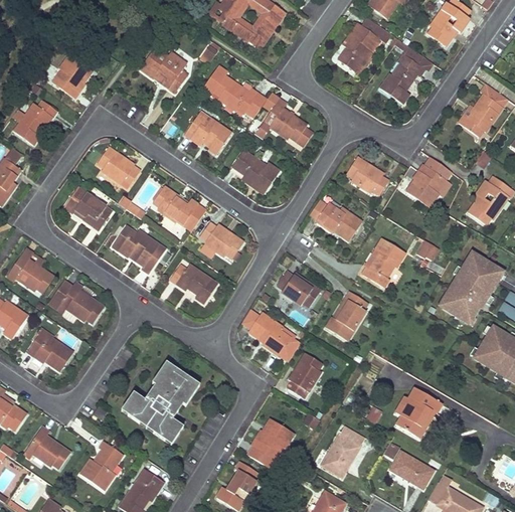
[(222,0),(220,3),(228,9),(220,21),(254,44),(269,24),(274,27),(285,11),(268,0),(222,0)]
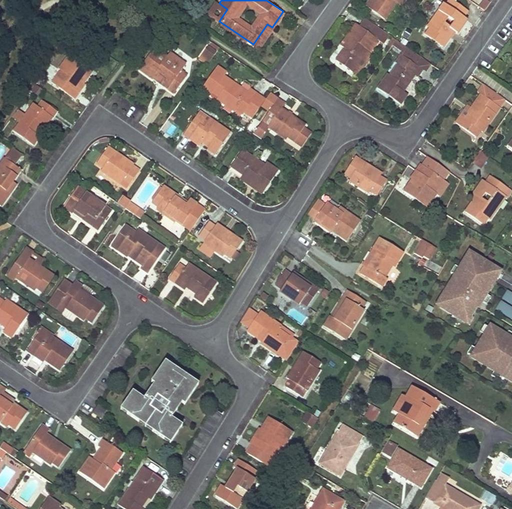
[(400,3),(402,0),(368,0),(366,3),(384,17),(396,0),(400,3)]
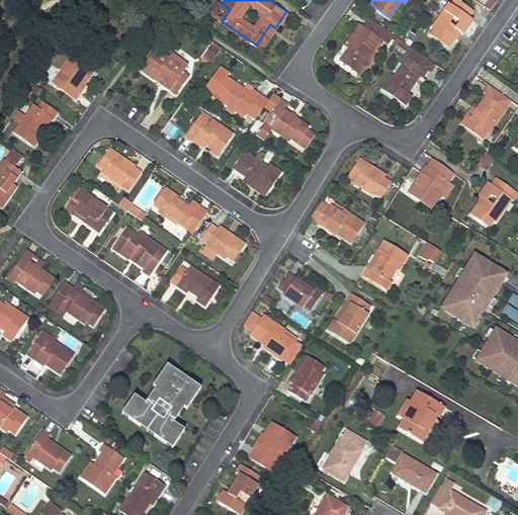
[(453,0),(451,3),(448,1),(433,25),(434,26),(430,33),(448,46),(459,29),(461,31),(471,16),(468,14),(472,8),(460,0),(453,0)]
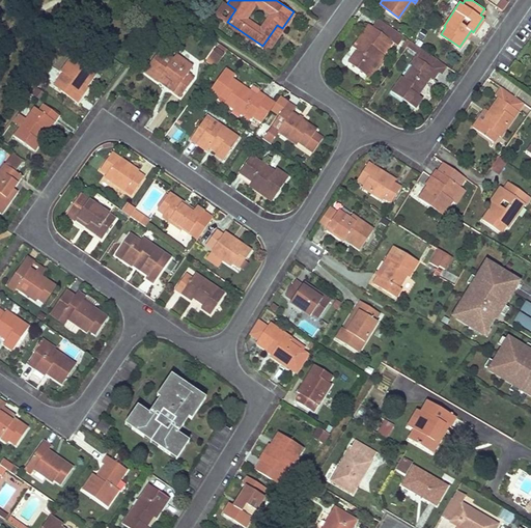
[(499,0),(496,5),(502,9),(508,0),(499,0)]
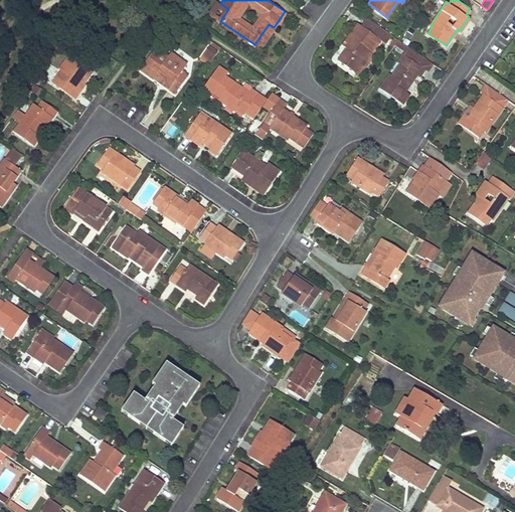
[(208,13),(220,21),(228,9),(220,3),(216,1),(208,13)]
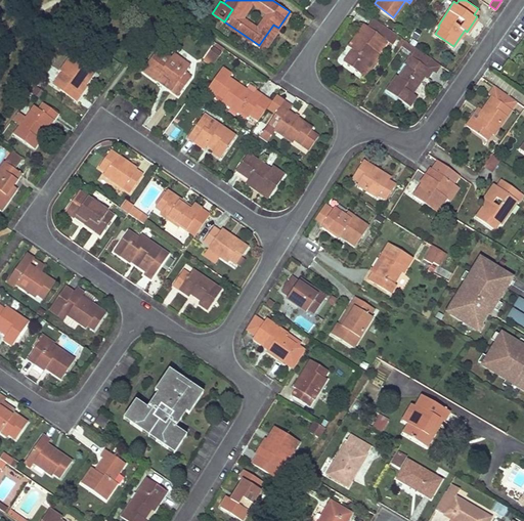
[(376,31),(382,23),(374,17),(367,26),(376,31)]
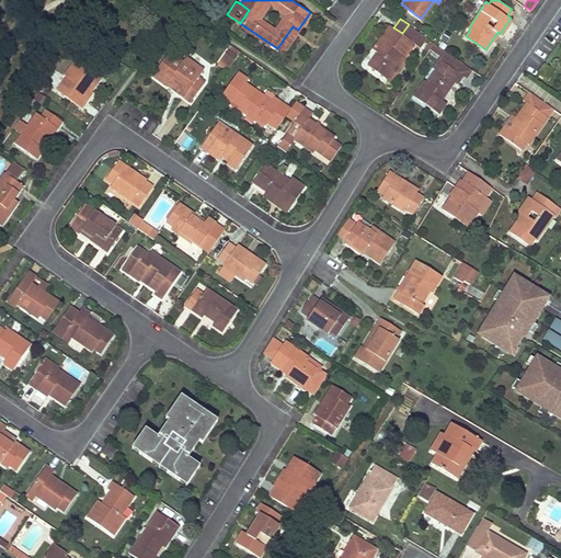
[(420,47),(426,37),(409,24),(402,33),(393,27),(390,24),(373,48),(377,52),(368,64),(386,77),(402,53),(405,55),(413,43),(420,47)]
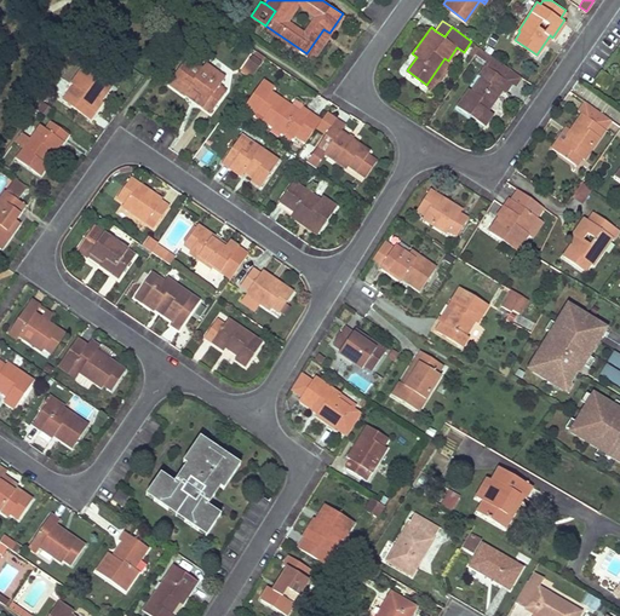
[(313,58),(329,33),(323,29),(306,53),(313,58)]
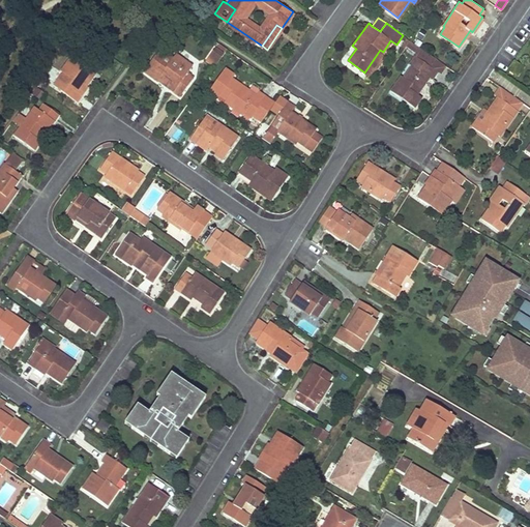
[(83,36),(75,30),(70,35),(80,41),(83,36)]
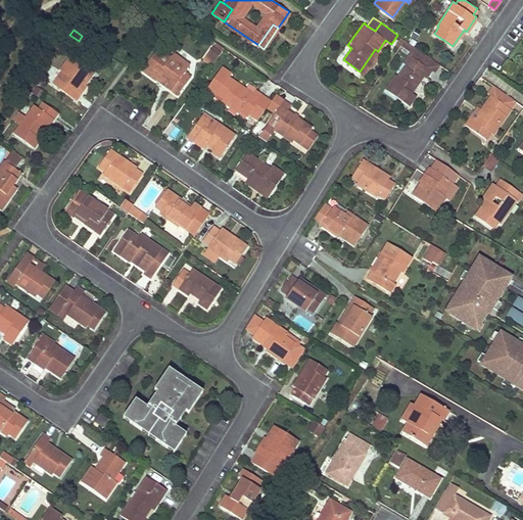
[(217,57),(222,48),(214,43),(207,52),(217,57)]
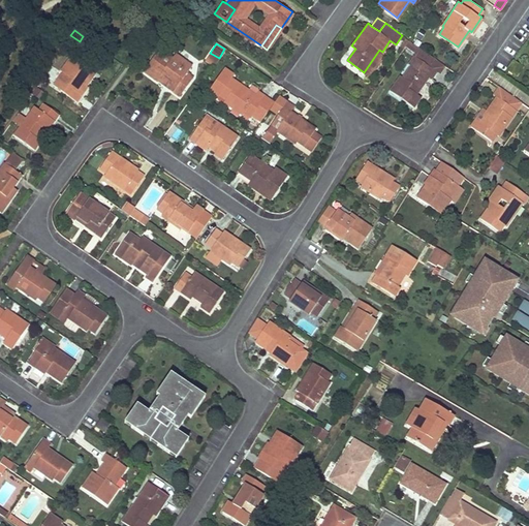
[(432,66),(437,59),(418,47),(409,63),(411,64),(402,76),(401,74),(390,90),(413,105),(421,94),(417,92),(429,74),(431,76),(436,69),(432,66)]
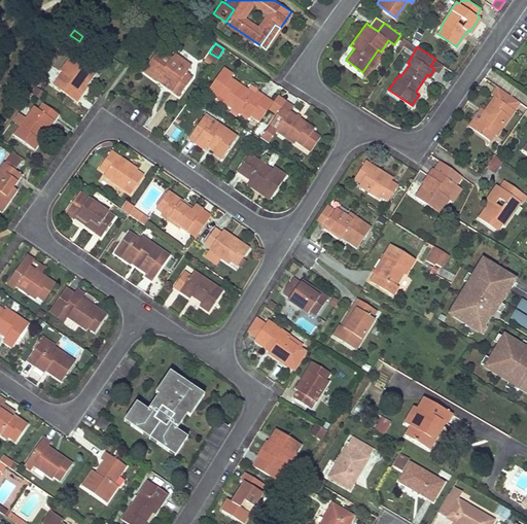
[(172,57),(159,47),(143,69),(156,79),(159,76),(174,88),(172,90),(178,94),(191,75),(185,71),(190,64),(174,53),(172,57)]
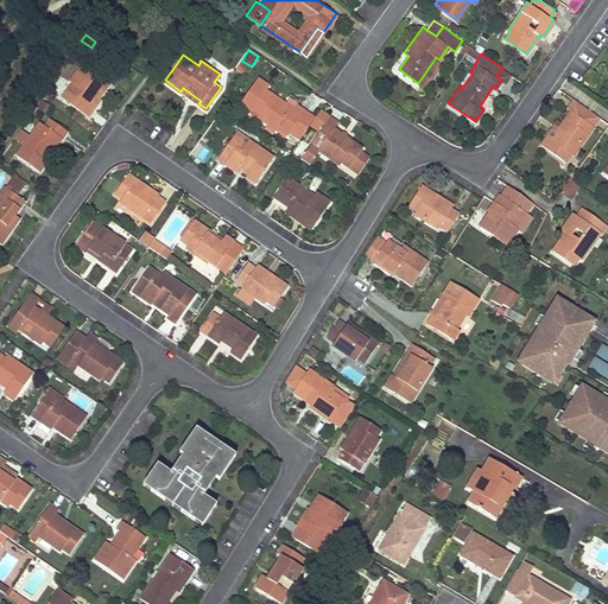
[(209,55),(206,61),(217,70),(222,64),(209,55)]
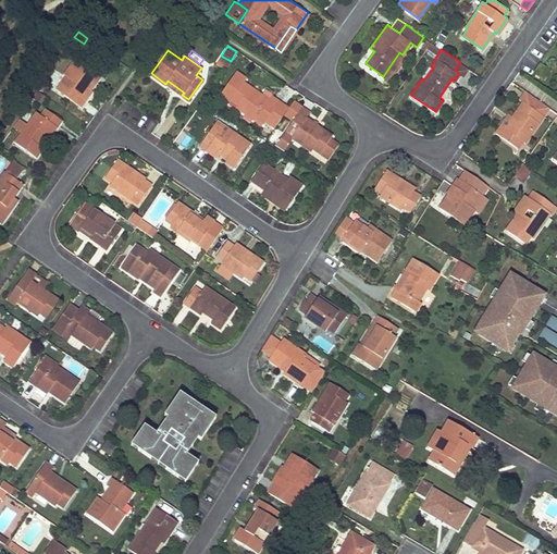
[(399,52),(383,76),(388,79),(406,57),(403,54),(399,52)]
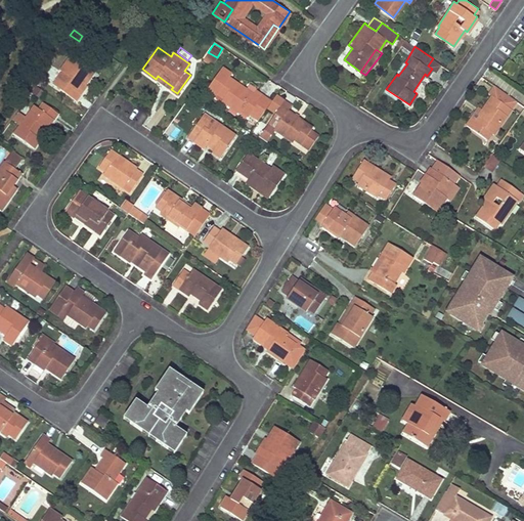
[(62,71),(54,83),(76,98),(87,84),(84,83),(92,73),(70,55),(59,69),(62,71)]
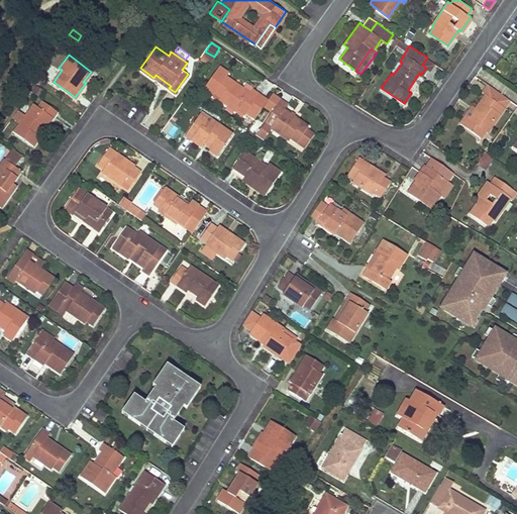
[(109,58),(101,71),(108,76),(117,63),(109,58)]
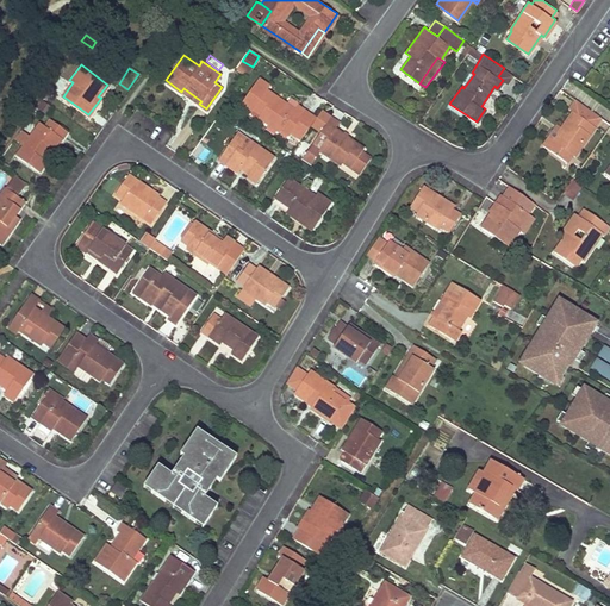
[(504,81),(510,72),(504,68),(498,76),(503,80),(504,81)]
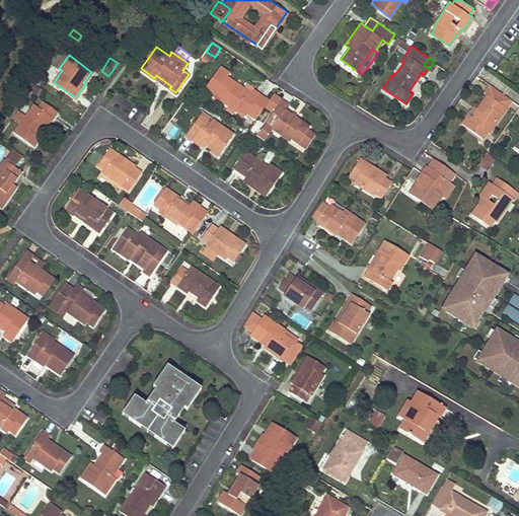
[(499,65),(507,71),(512,64),(504,58),(499,65)]
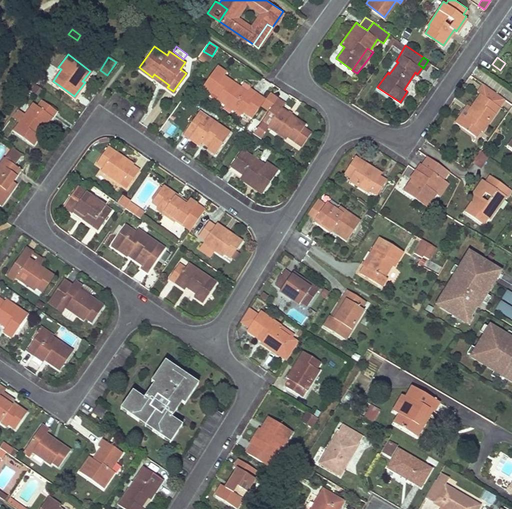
[(236,107),(250,117),(257,108),(248,102),(255,92),(249,87),(247,90),(223,74),(225,70),(217,65),(202,86),(210,93),(211,90),(218,95),(217,97),(235,110),(236,107)]
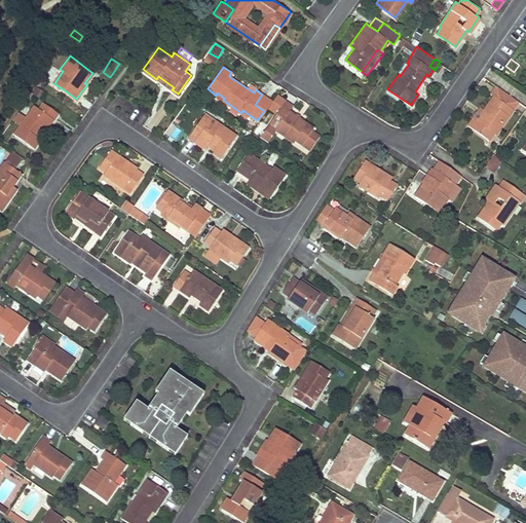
[(493,95),(499,86),(495,83),(489,92),(493,95)]
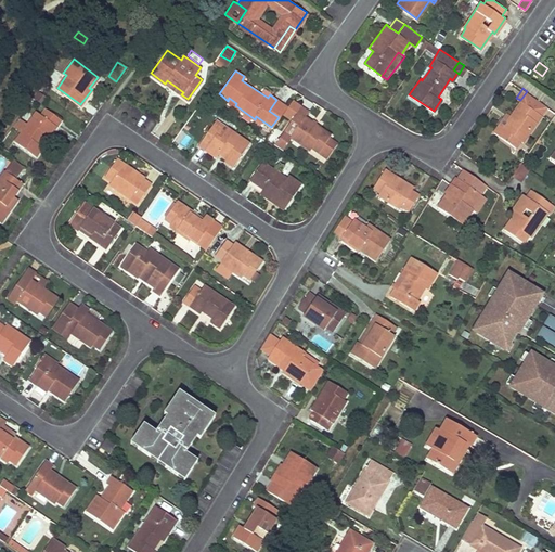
[(534,119),(544,104),(527,91),(520,100),(503,126),(499,124),(494,130),(516,146),(520,139),(523,141),(537,120),(534,119)]
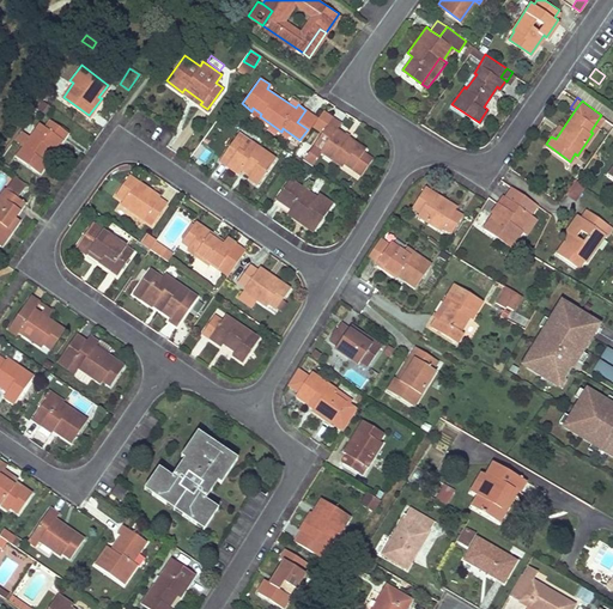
[(308,129),(316,117),(305,110),(297,122),(308,129)]
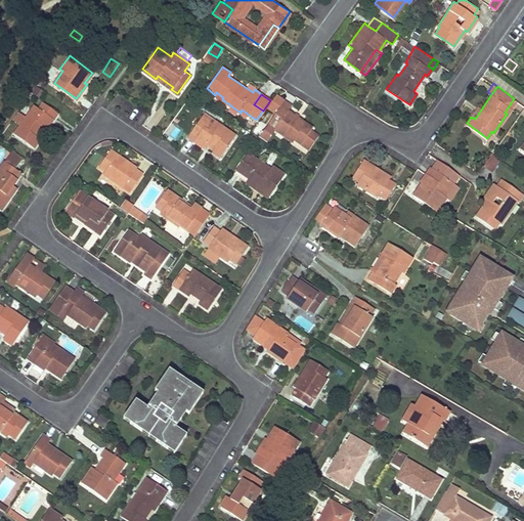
[(282,100),(268,122),(274,126),(273,128),(293,140),(294,138),(300,142),(302,140),(309,145),(317,134),(309,129),(311,125),(287,109),(290,105),(282,100)]
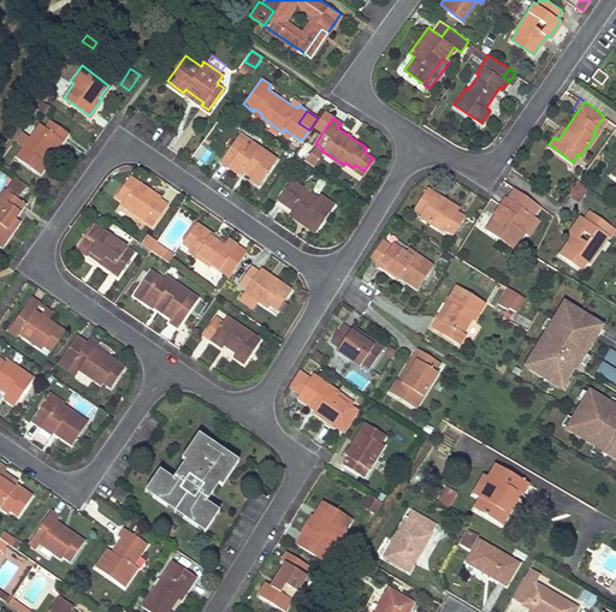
[(39,123),(17,155),(39,172),(46,162),(42,160),(51,148),(54,150),(61,140),(67,132),(51,120),(45,128),(39,123)]
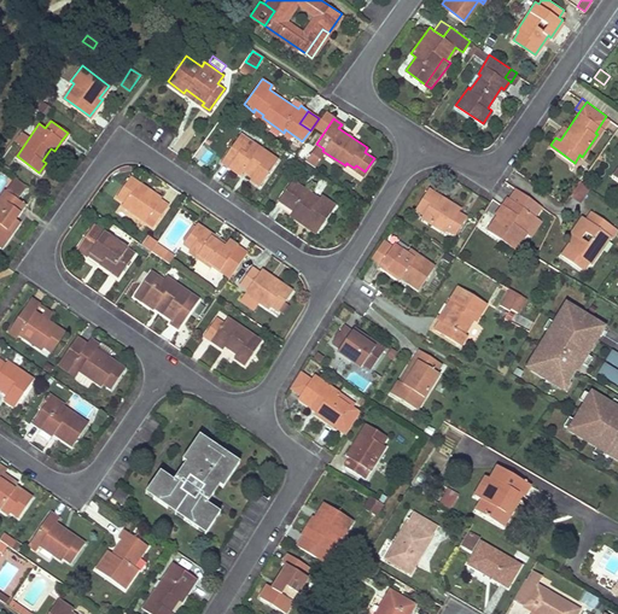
[(250,145),(238,135),(221,159),(240,173),(244,168),(254,175),(251,177),(260,183),(277,157),(254,141),(250,145)]
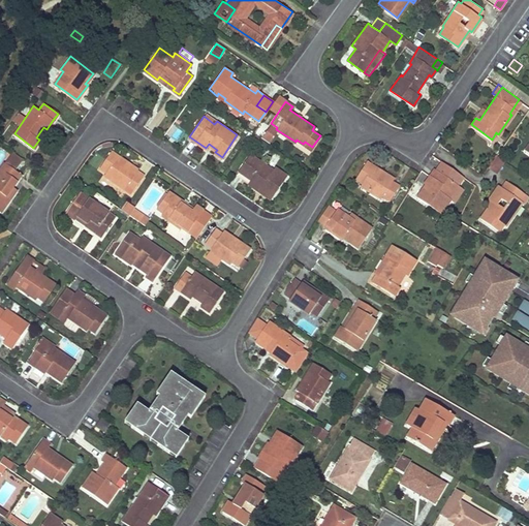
[(271,123),(262,135),(269,140),(276,129),(277,127),(271,123)]
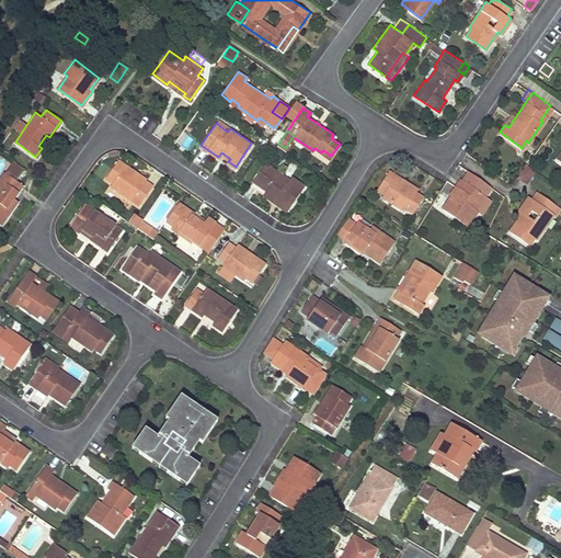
[(15,180),(24,167),(12,158),(0,175),(0,223),(1,224),(16,201),(12,198),(22,184),(15,180)]
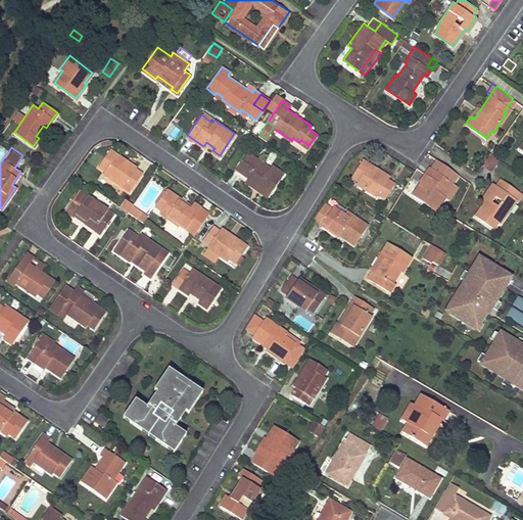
[(136,167),(109,149),(98,166),(105,171),(103,173),(123,186),(125,184),(131,188),(141,174),(134,170),(136,167)]
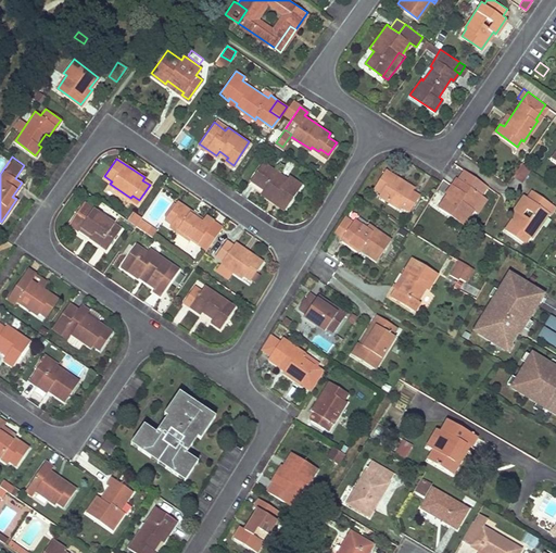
[(286,178),(263,162),(251,178),(264,188),(261,192),(283,208),(300,184),(289,175),(286,178)]
